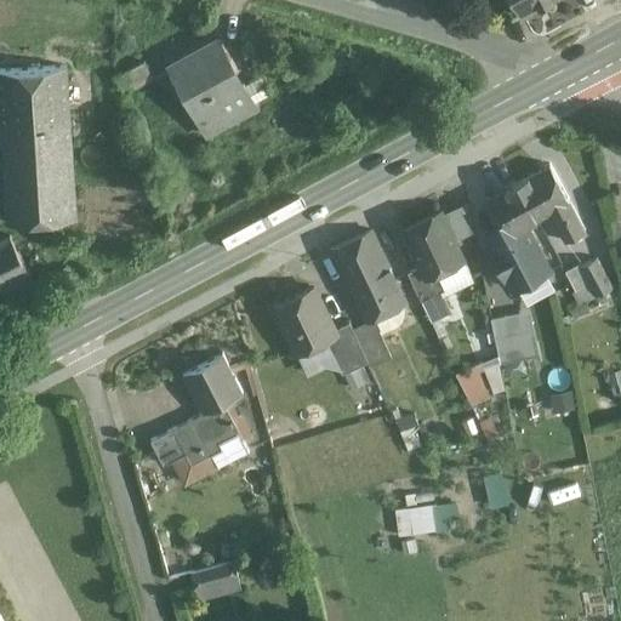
[(511,0),(522,17),(546,4),(543,0),(511,0)]
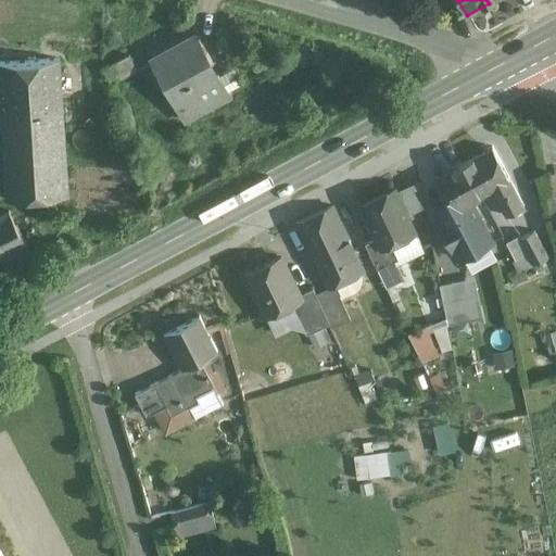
[(198,36),(152,61),(184,122),(230,97),(228,92),(219,76),(198,36)]
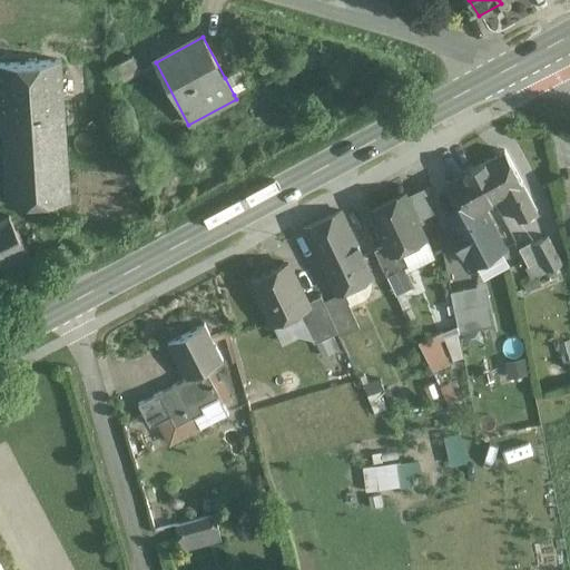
[(133,57),(105,71),(114,87),(140,72),(133,57)]
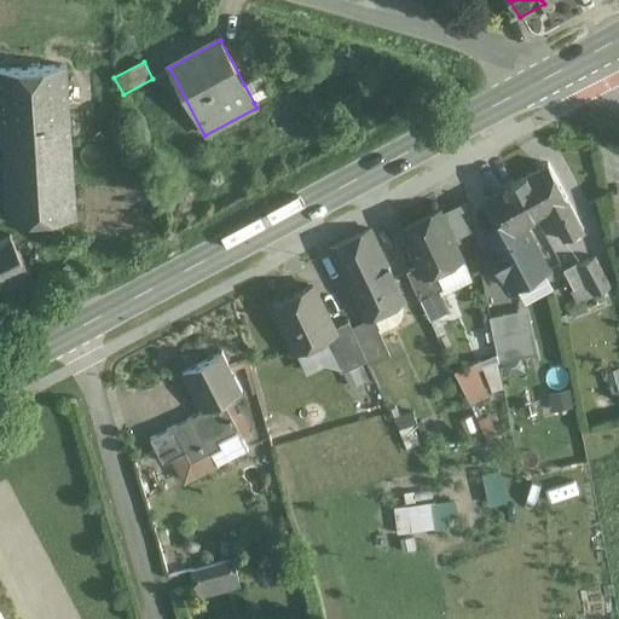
[(67,67),(0,70),(0,76),(3,127),(69,123),(67,67)]
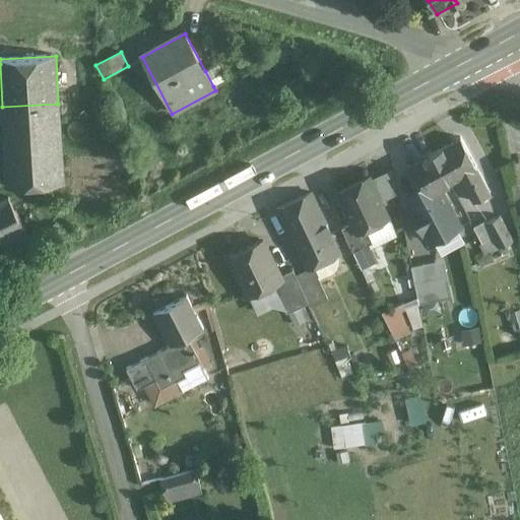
[(219,63),(205,71),(213,86),(228,78),(219,63)]
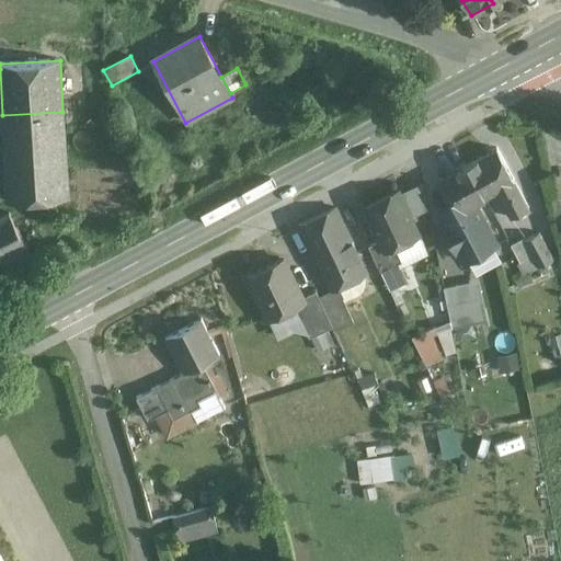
[(63,112),(2,115),(8,201),(68,196),(63,112)]
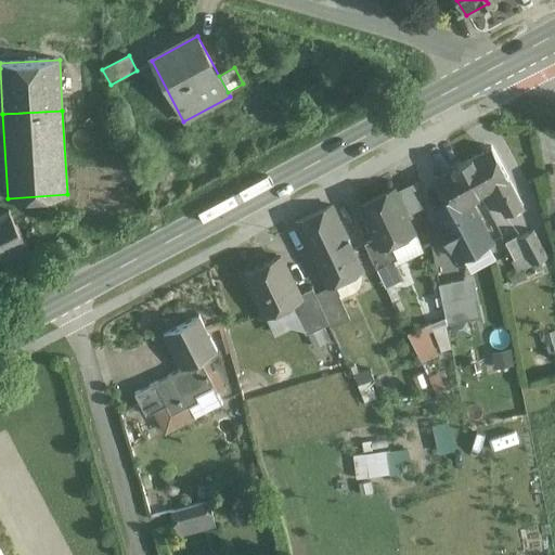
[(137,132),(125,138),(128,147),(141,143),(137,132)]
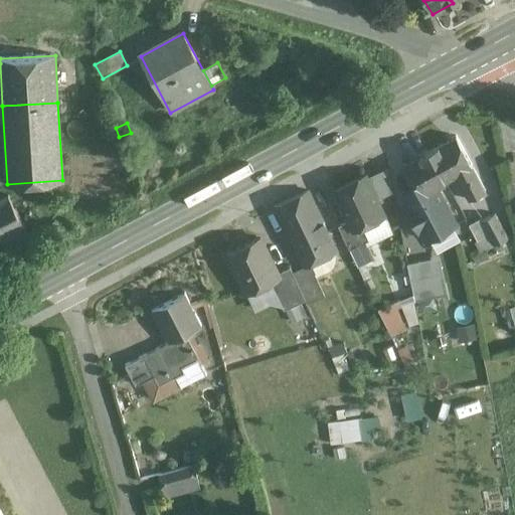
[(458,134),(428,151),(445,181),(458,174),(470,197),(488,188),(458,134)]
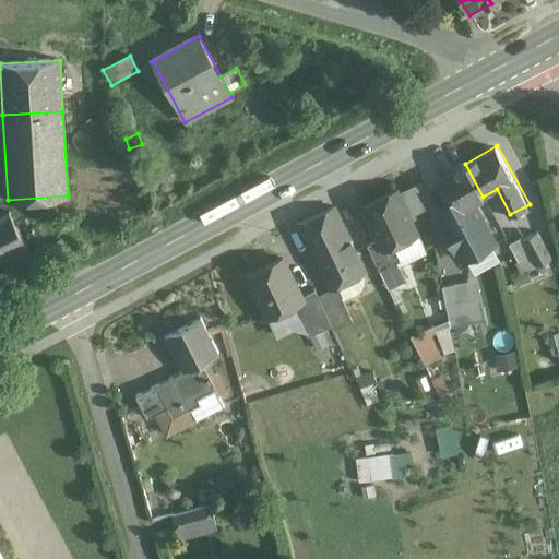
[(465,164),(436,180),(453,213),(472,203),(483,197),(465,164)]
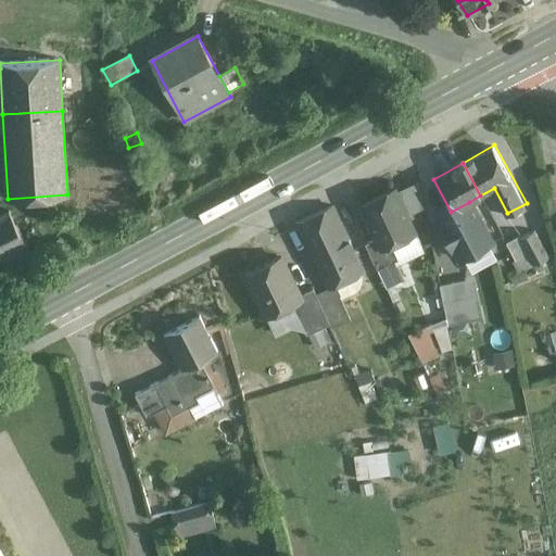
[(415,180),(397,189),(407,212),(420,206),(415,180)]
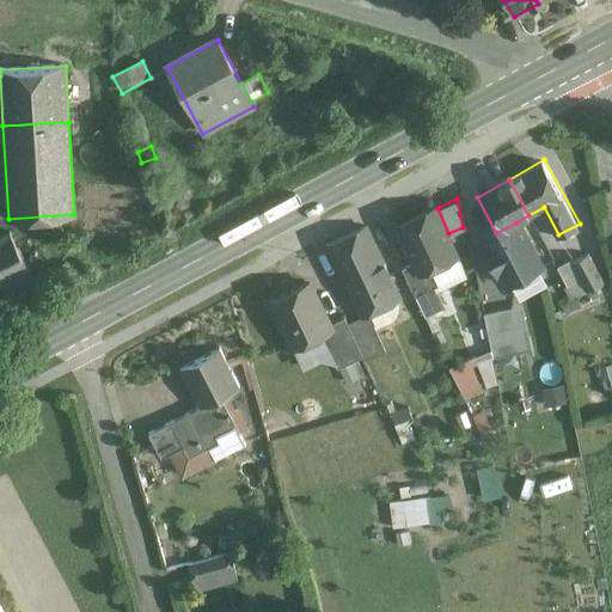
[(434,208),(397,226),(415,262),(420,274),(432,268),(457,256),(434,208)]
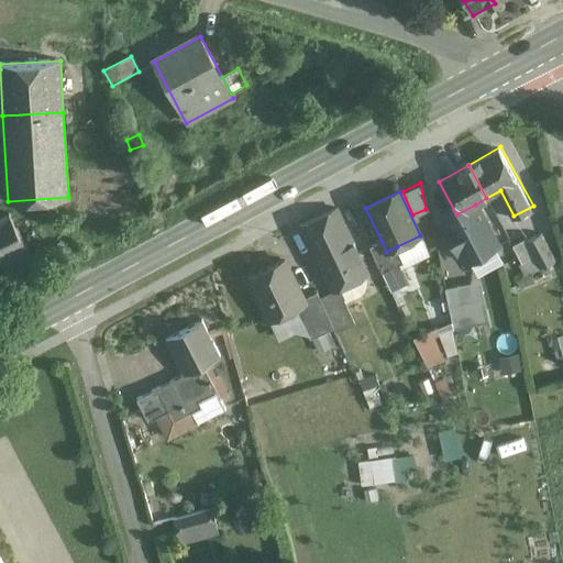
[(497,245),(475,205),(456,214),(446,220),(445,223),(448,228),(445,230),(459,253),(461,252),(466,262),(497,245)]
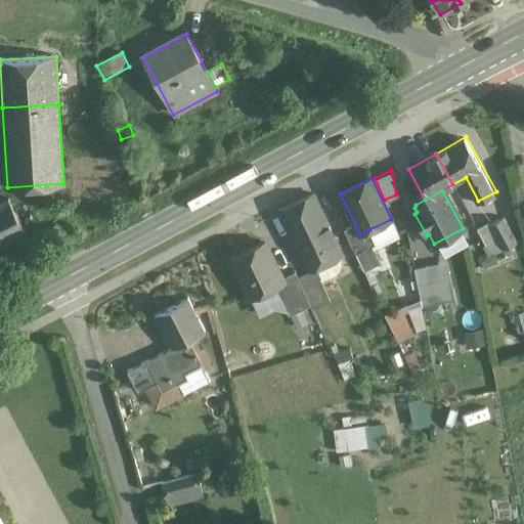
[(313,195),(280,211),(309,270),(341,255),(313,195)]
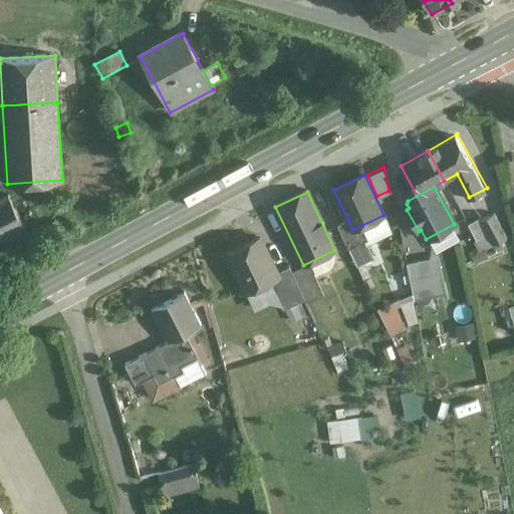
[(11,198),(0,203),(0,244),(27,230),(11,198)]
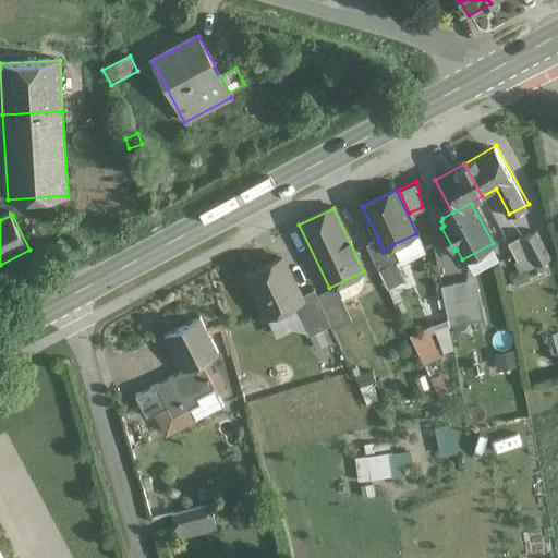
[(538,229),(520,239),(518,234),(507,241),(517,259),(514,261),(522,275),(554,257),(538,229)]
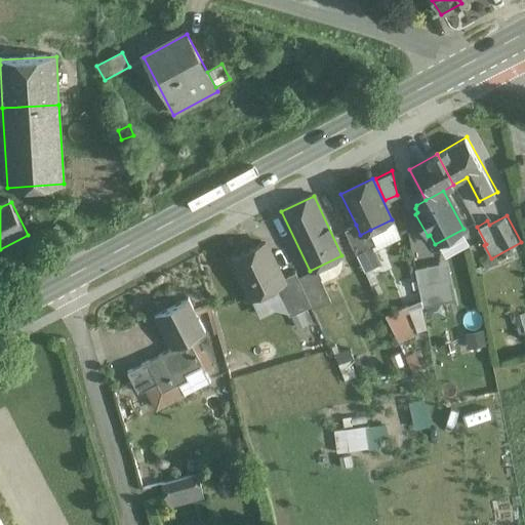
[(370,230),(360,235),(356,225),(345,230),(356,254),(377,244),(370,230)]
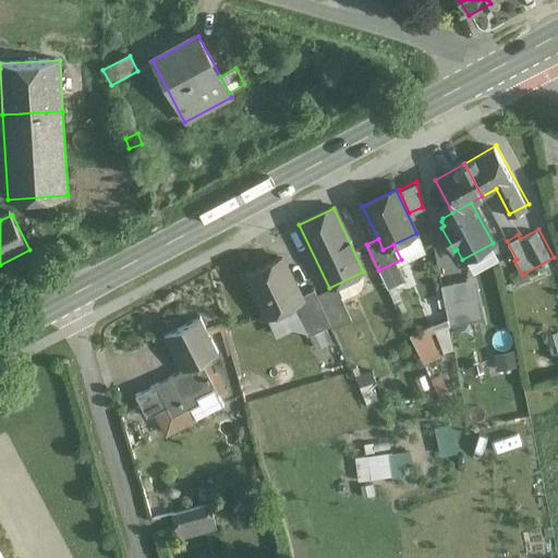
[(281,258),(246,276),(267,317),(292,304),(302,300),(300,295),(281,258)]
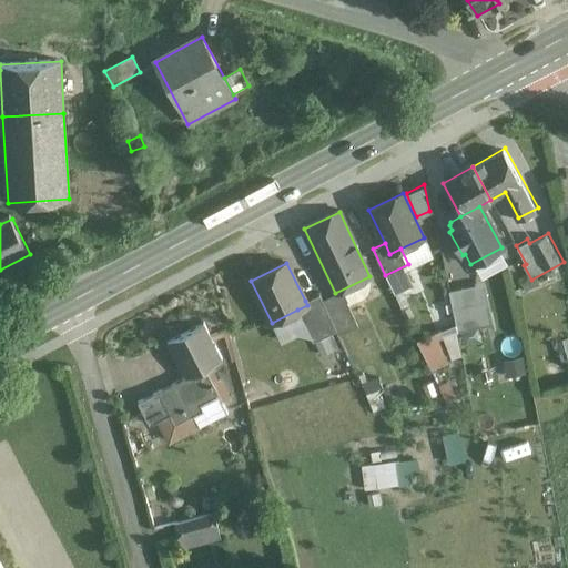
[(475,287),(449,292),(457,332),(484,326),(475,287)]
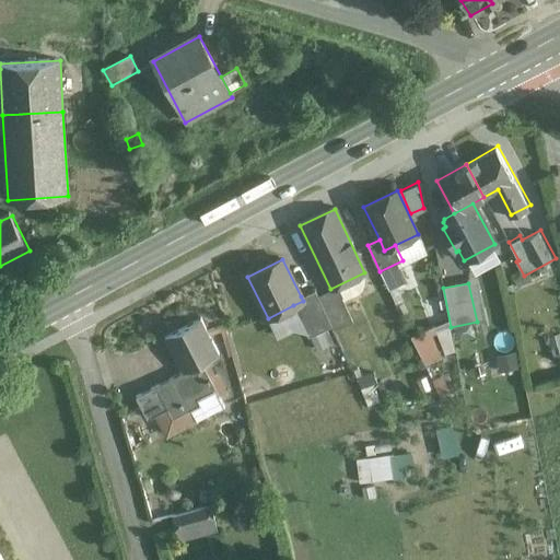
[(315,290),(301,296),(303,301),(293,305),(308,337),(333,326),(315,290)]
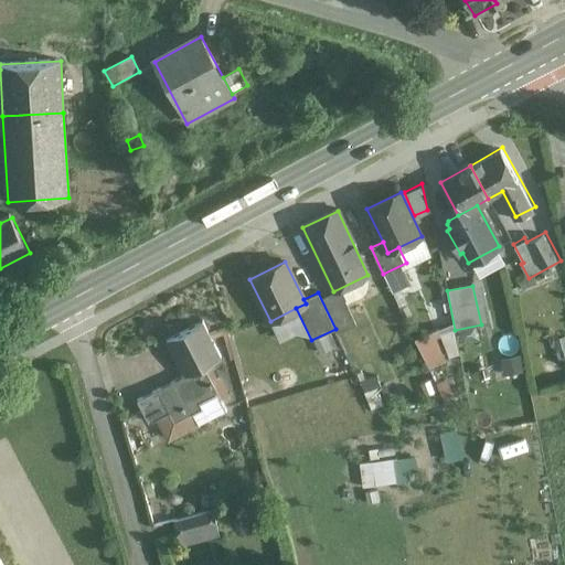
[(202,321),(166,340),(184,375),(172,382),(189,415),(192,413),(202,407),(198,398),(214,390),(219,398),(221,398),(204,366),(221,358),(202,321)]
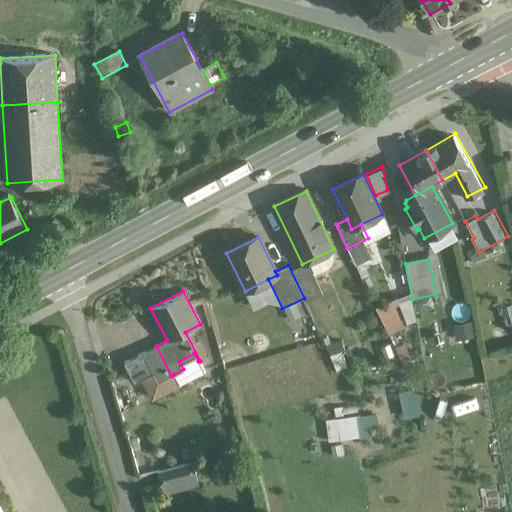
[(377,305),(386,331),(403,325),(393,299),(377,305)]
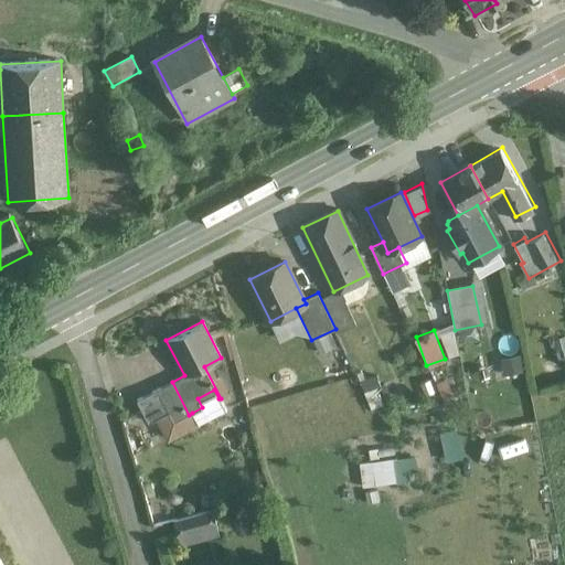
[(363,380),(371,406),(384,402),(377,376),(363,380)]
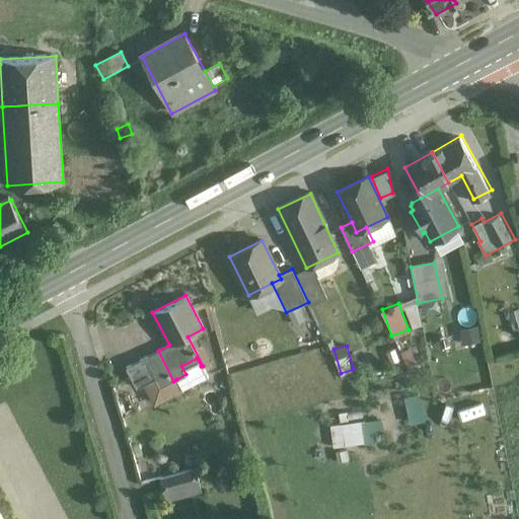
[(158,351),(145,358),(155,379),(160,387),(173,381),(158,351)]
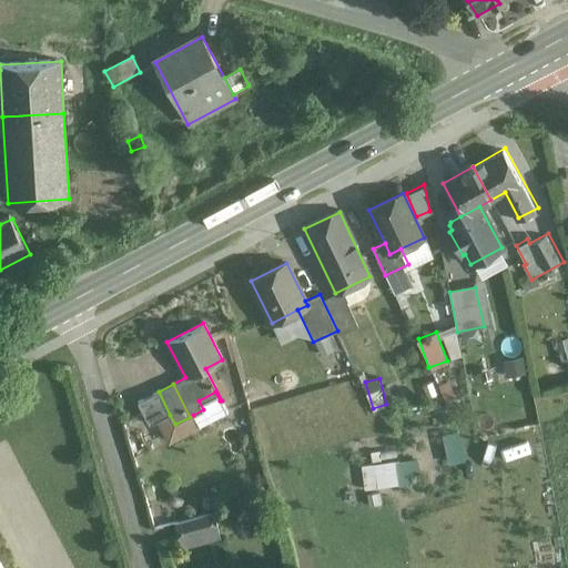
[(159,392),(138,402),(150,425),(159,421),(170,415),(159,392)]
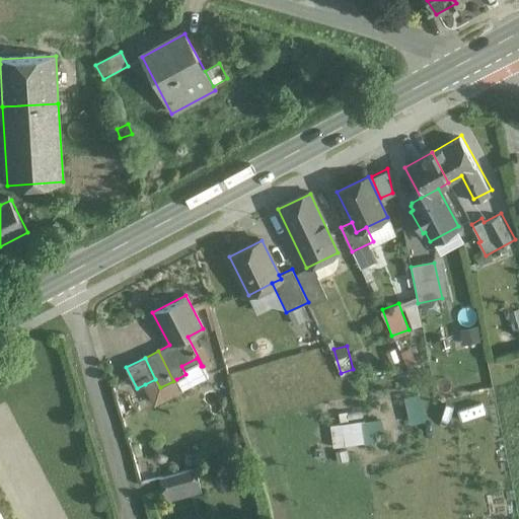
[(160,387),(155,379),(145,384),(155,403),(181,389),(176,379),(173,381),(160,387)]
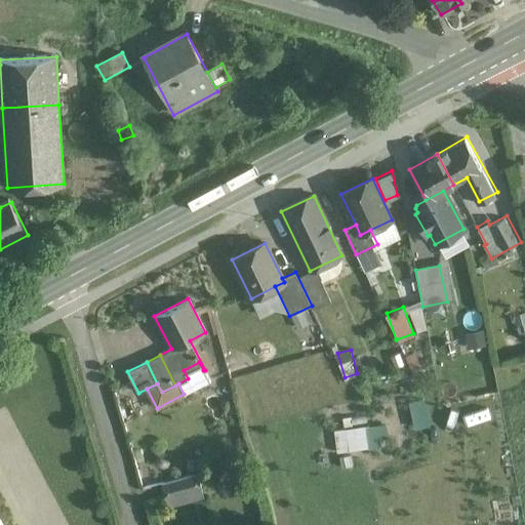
[(348,449),(385,447),(382,423),(347,426),(348,449)]
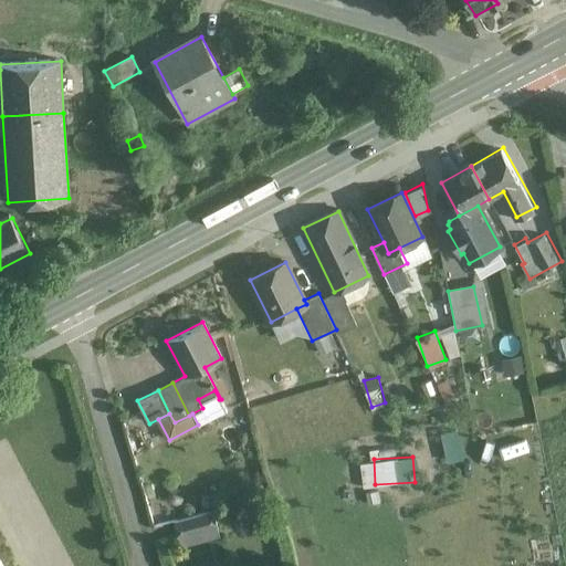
[(212,512),(175,522),(179,537),(217,527),(212,512)]
